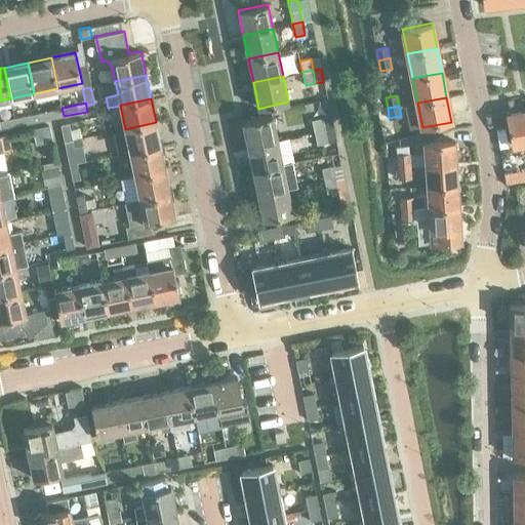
[(62,108),(38,113),(40,121),(64,116),(62,108)]
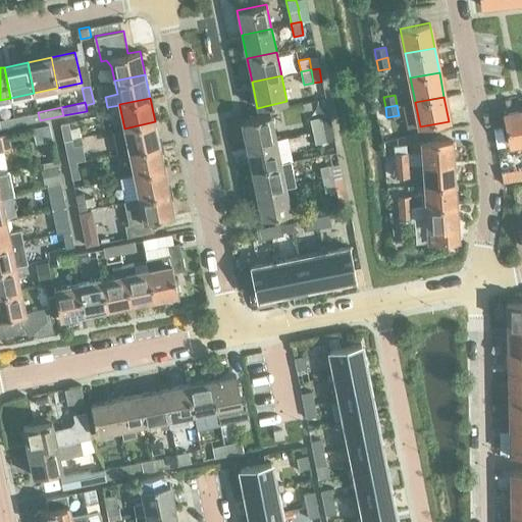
[(509,145),(521,142),(521,110),(503,114),(509,145)]
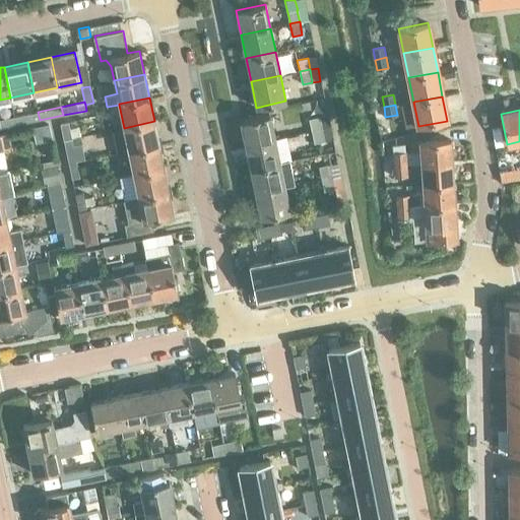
[(30,114),(14,117),(16,125),(40,120),(38,112),(30,114)]
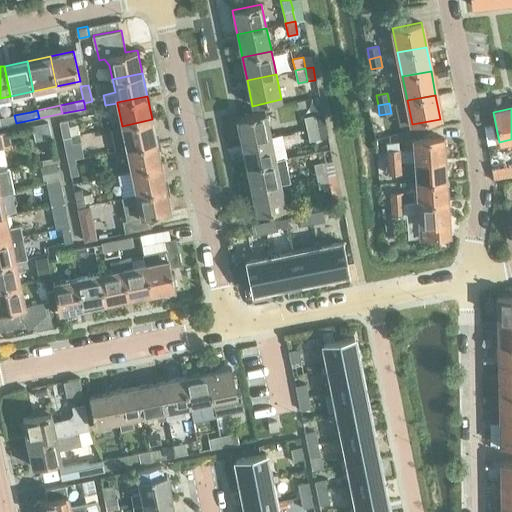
[(265,112),(236,119),(241,142),(270,136),(265,112)]
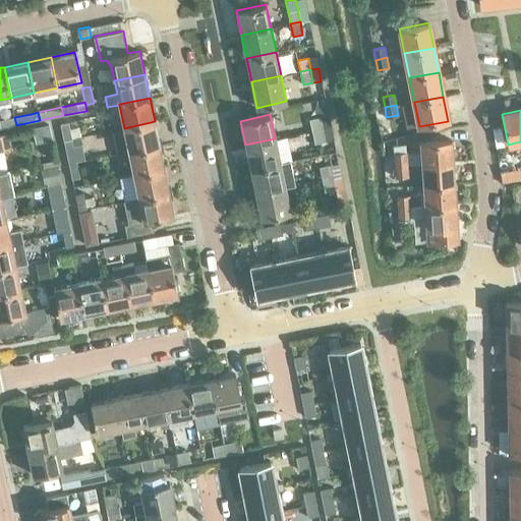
[(328,115),(321,116),(323,129),(331,127),(328,115)]
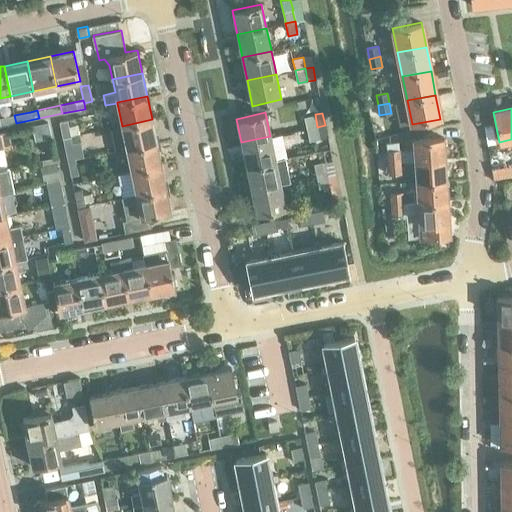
[(304,116),(306,129),(317,127),(315,114),(304,116)]
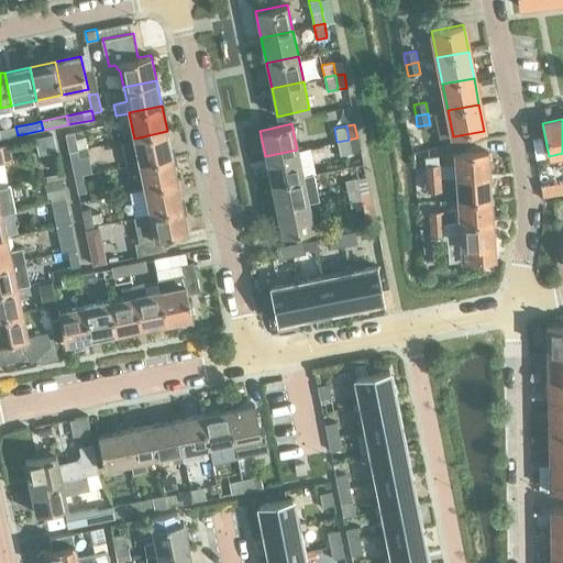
[(0,138),(0,139),(18,135),(15,127),(0,129),(0,138)]
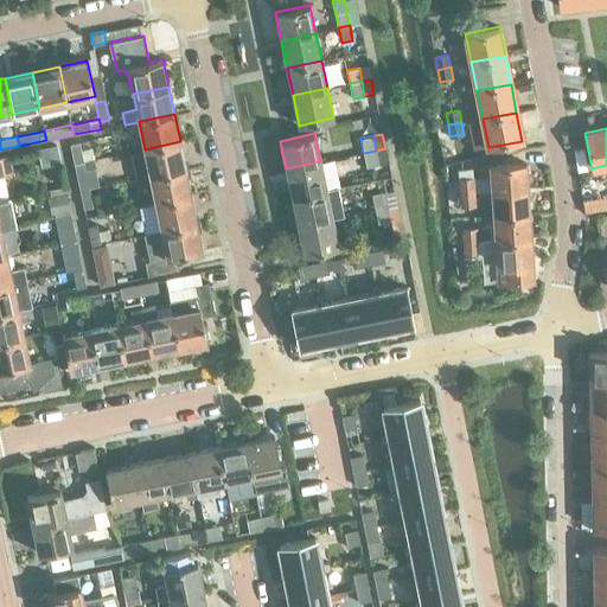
[(185,168),(180,141),(145,149),(151,177),(185,168)]
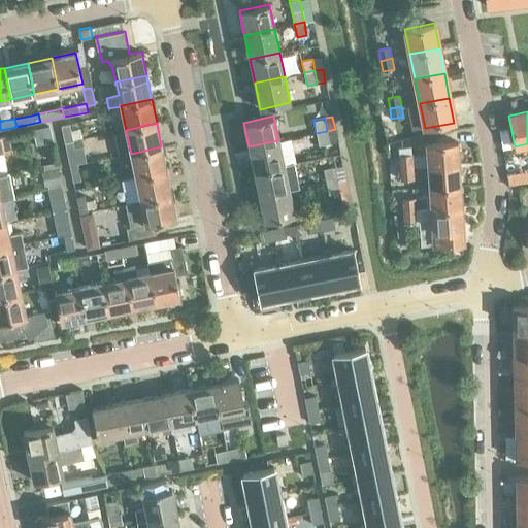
[(65,142),(73,141),(69,124),(61,126),(65,142)]
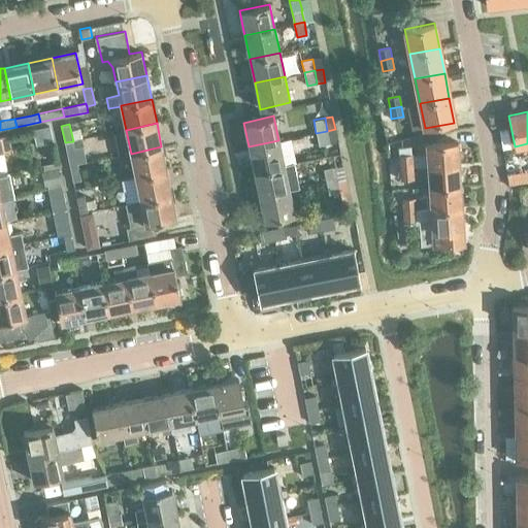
[(47,128),(36,130),(37,137),(42,140),(50,139),(47,128)]
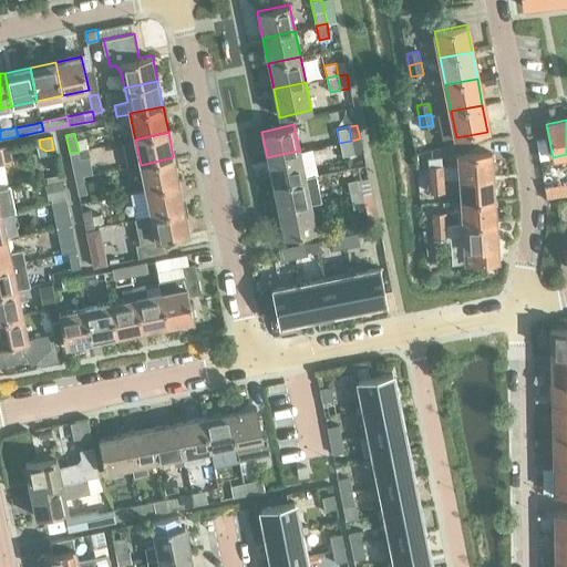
[(354,154),(351,141),(339,143),(342,156),(354,154)]
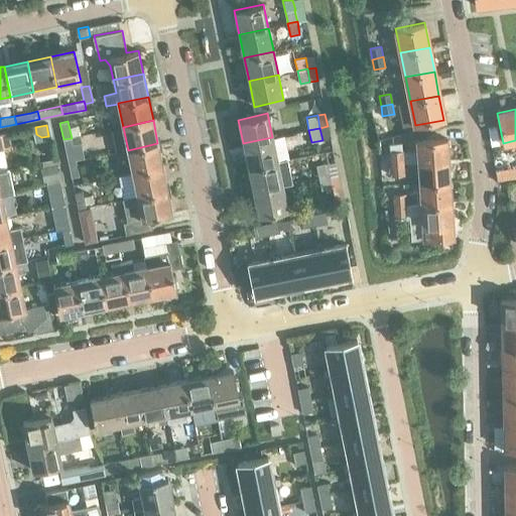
[(0,133),(0,169),(5,169),(0,146),(10,144),(7,132),(0,133)]
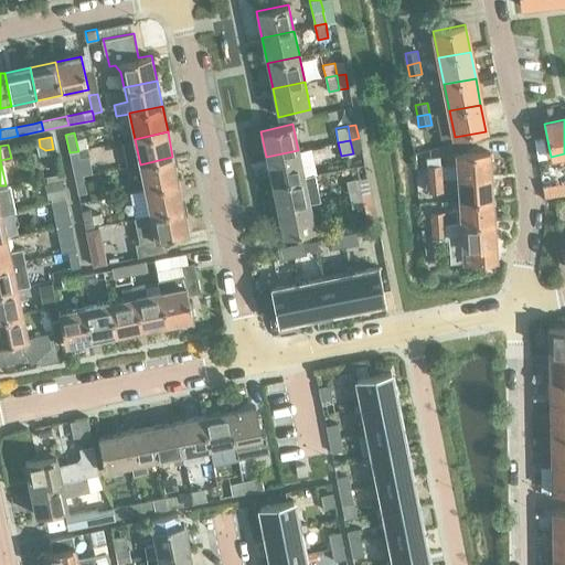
[(266,157),(272,183),(304,177),(298,150),(266,157)]
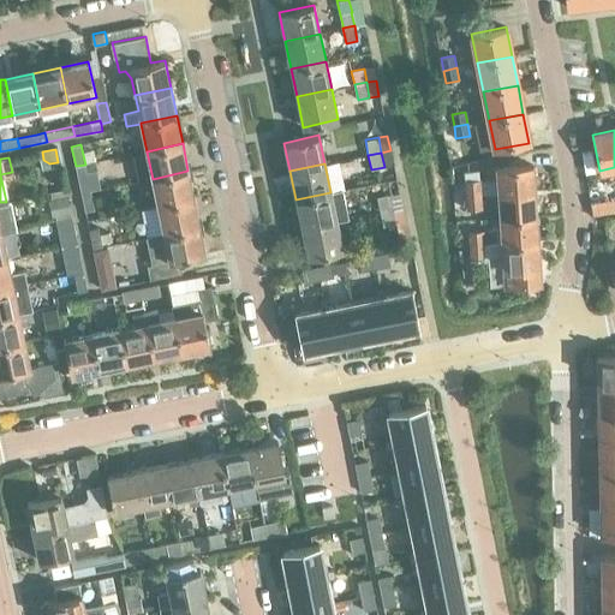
[(76,166),(77,174),(81,193),(90,191),(101,190),(96,169),(87,172),(85,165),(76,166)]
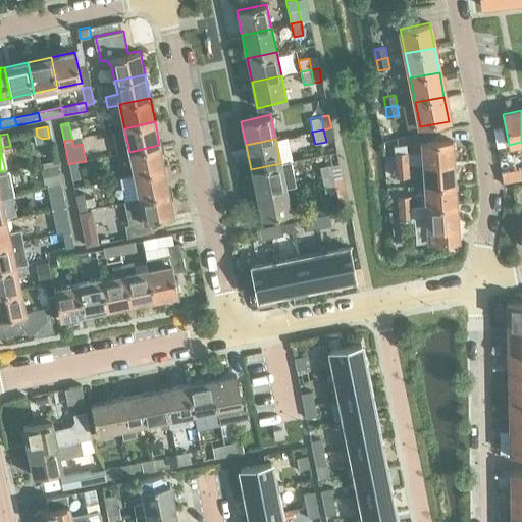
[(414,152),(422,152),(423,163),(454,161),(452,140),(413,143),(414,152)]
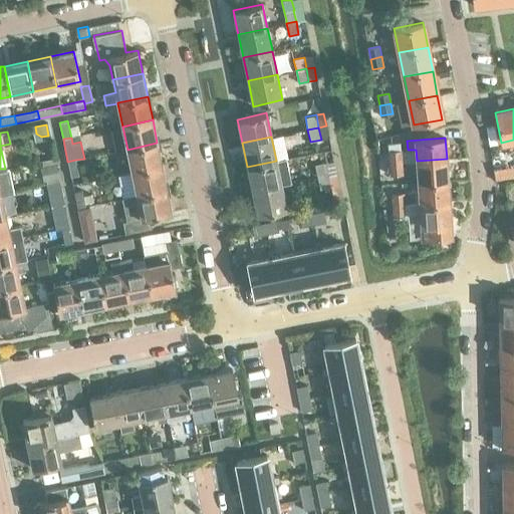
[(127,150),(132,173),(162,167),(157,143),(127,150)]
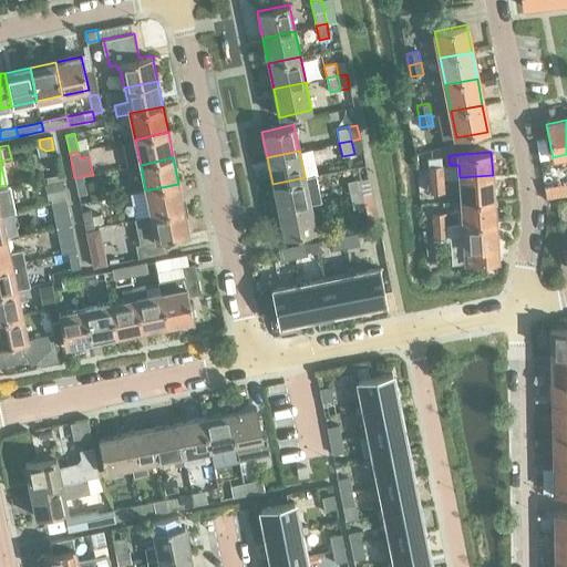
[(566,164),(544,168),(548,194),(566,191),(566,164)]
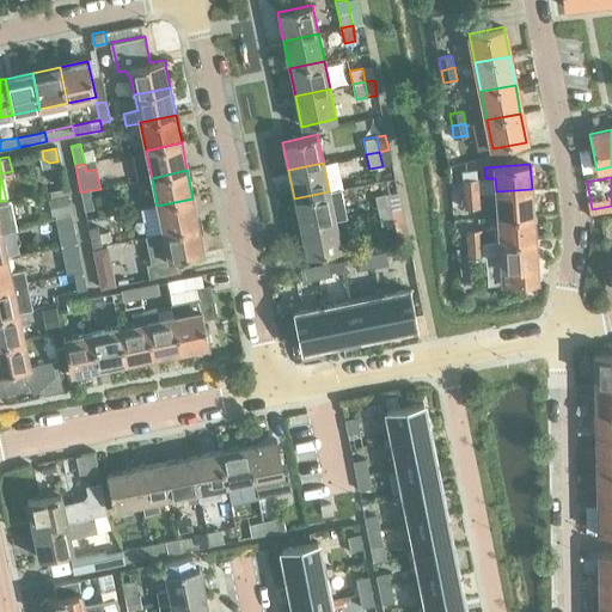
[(463,181),(464,195),(478,194),(477,179),(463,181)]
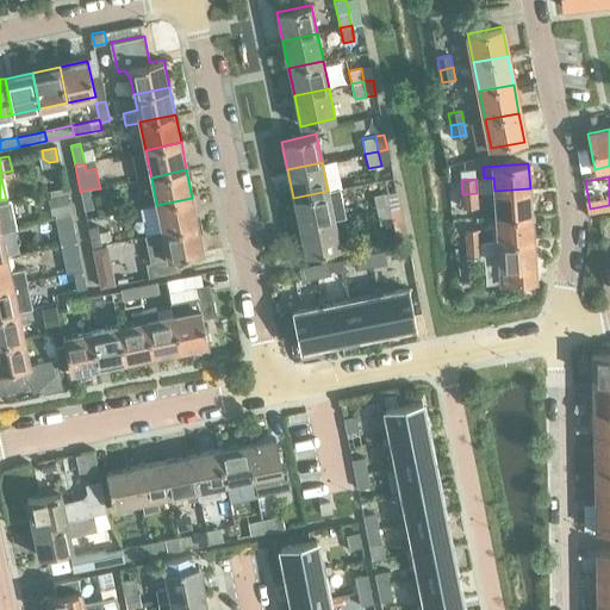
[(66,187),(50,191),(56,218),(72,215),(66,187)]
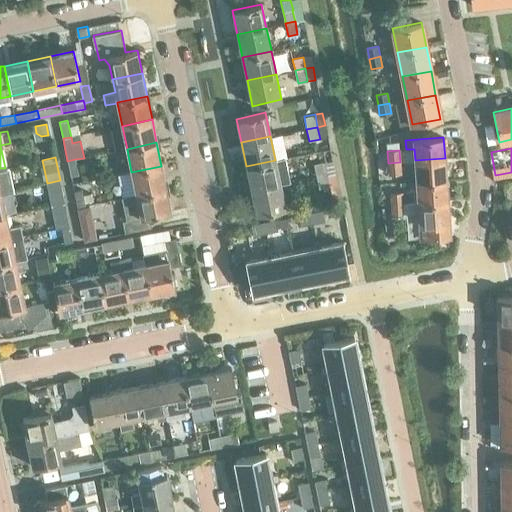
[(251,190),(280,184),(290,182),(285,158),(275,160),(246,166),(251,190)]
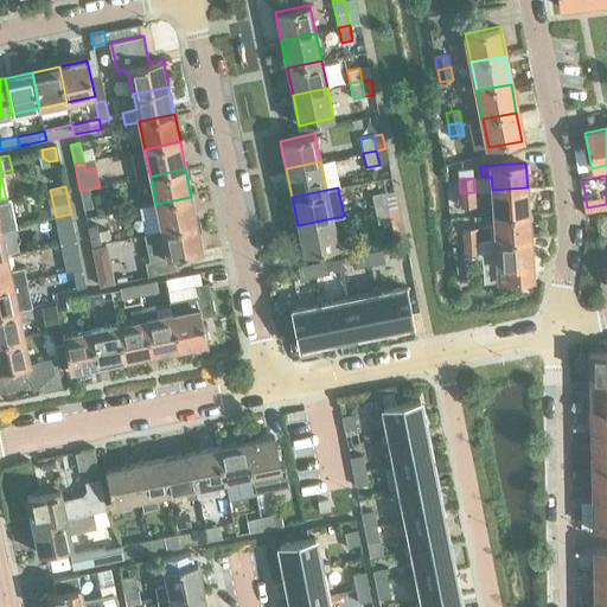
[(492,190),(493,216),(529,213),(528,187),(492,190)]
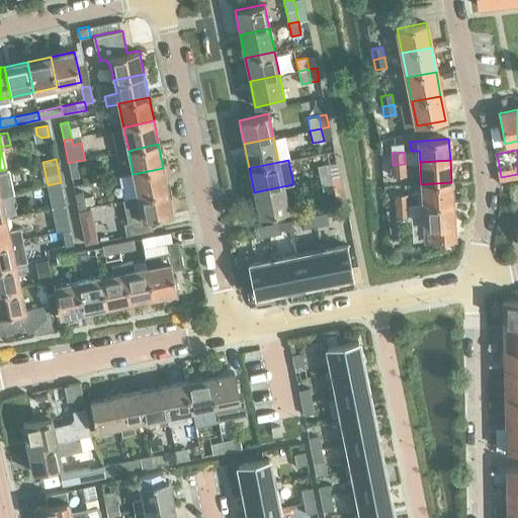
[(80,176),(76,161),(68,163),(72,178),(80,176)]
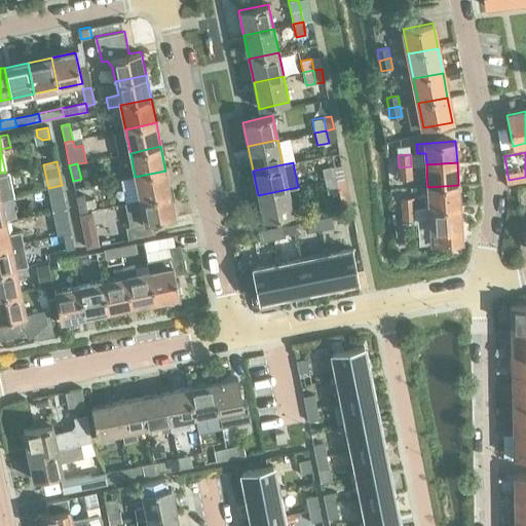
[(323,168),(325,181),(344,178),(343,174),(335,175),(334,166),(323,168)]
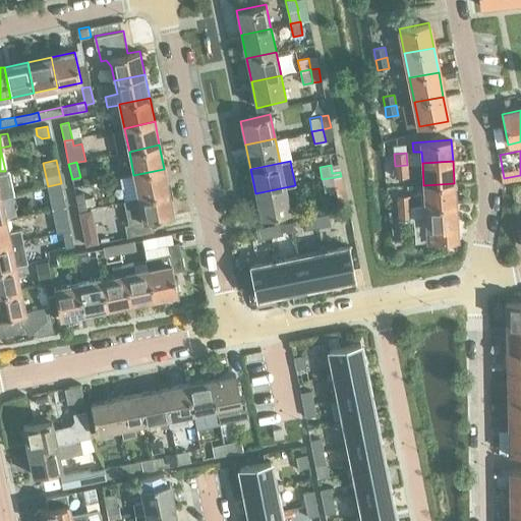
[(407,177),(407,165),(395,166),(395,178),(407,177)]
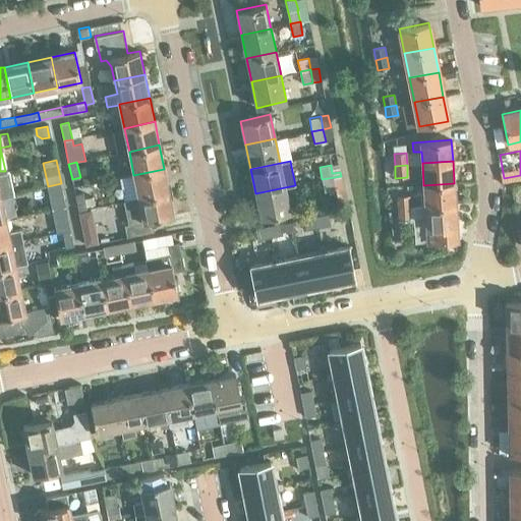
[(133,175),(138,198),(169,192),(164,169),(133,175)]
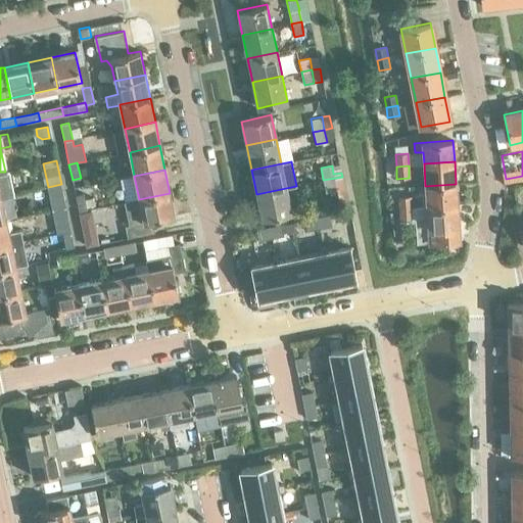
[(0,197),(1,197),(13,194),(8,171),(5,172),(0,172),(0,197)]
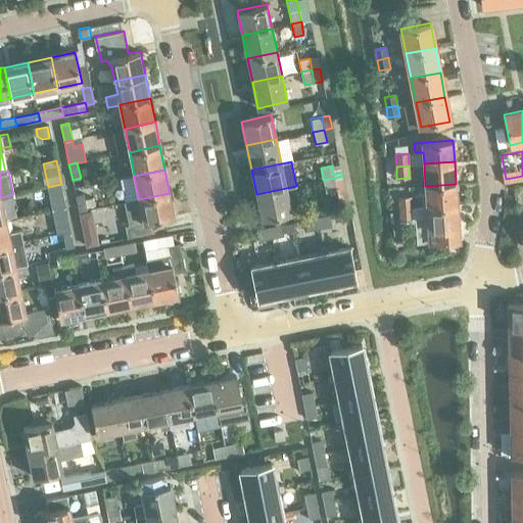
[(348,205),(342,177),(323,180),(326,193),(337,190),(340,207),(348,205)]
